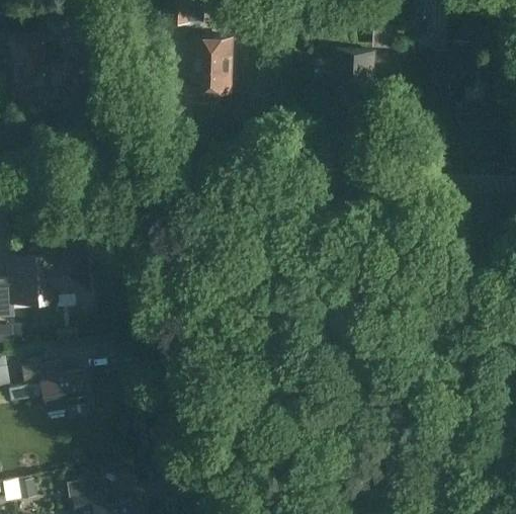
[(193,25),(193,0),(170,0),(170,25),(193,25)]
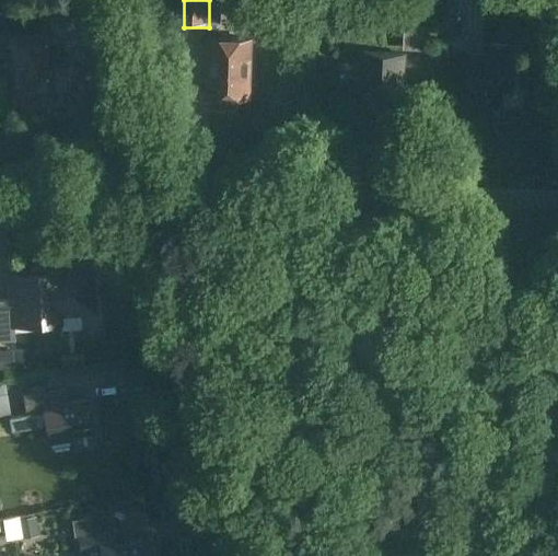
[(405,53),(427,54),(428,16),(406,15),(405,53)]
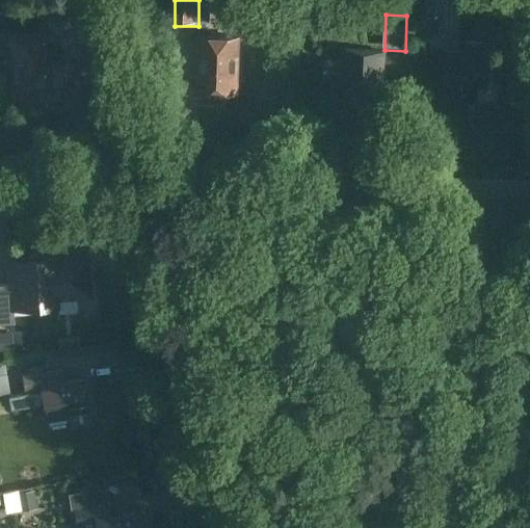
[(60,111),(60,100),(79,99),(77,67),(46,69),(45,38),(16,40),(19,97),(36,96),(36,101),(42,101),(42,112),(60,111)]
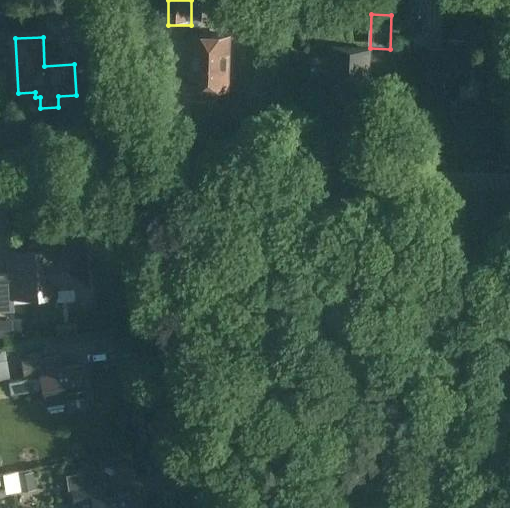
[(193,89),(229,90),(230,38),(189,38),(189,49),(193,49),(193,89)]
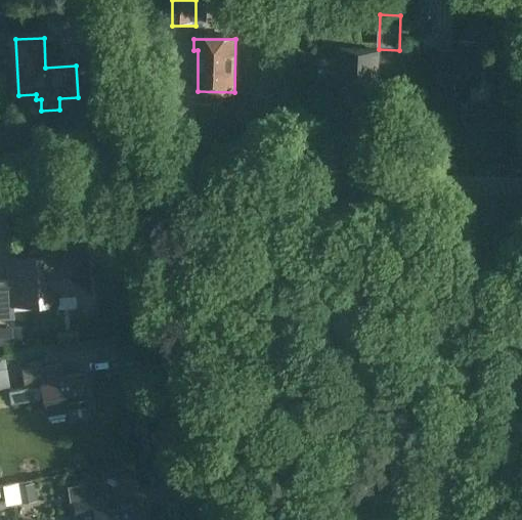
[(346,102),(378,103),(380,54),(341,53),(341,66),(320,65),(319,88),(346,90),(346,102)]
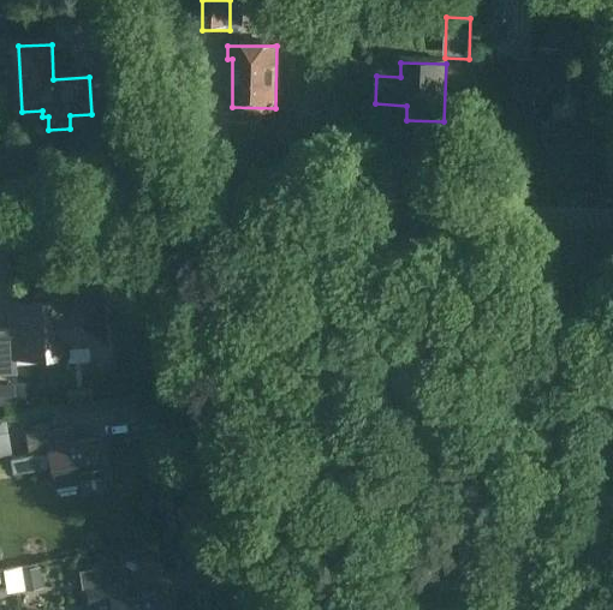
[(0,333),(0,378),(18,377),(18,376),(17,362),(18,362),(70,358),(67,335),(88,333),(88,336),(106,335),(103,300),(15,306),(16,333),(0,333)]
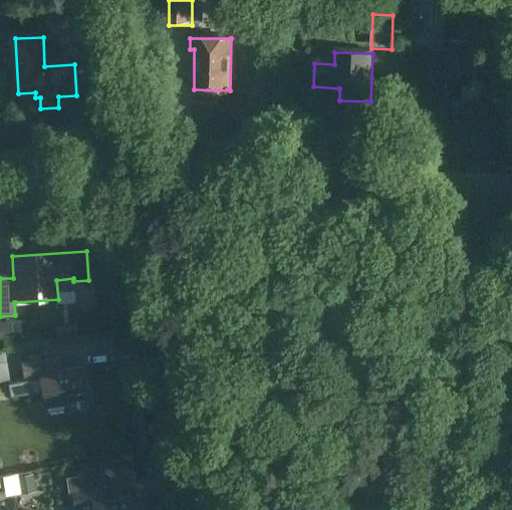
[(51,300),(50,313),(66,314),(67,301),(51,300)]
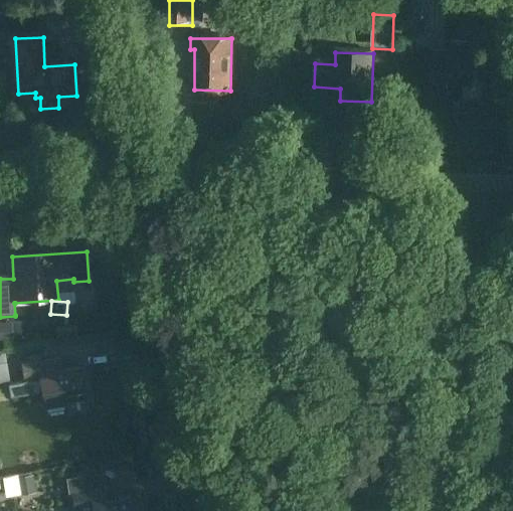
[(14,325),(0,326),(0,342),(15,342),(14,325)]
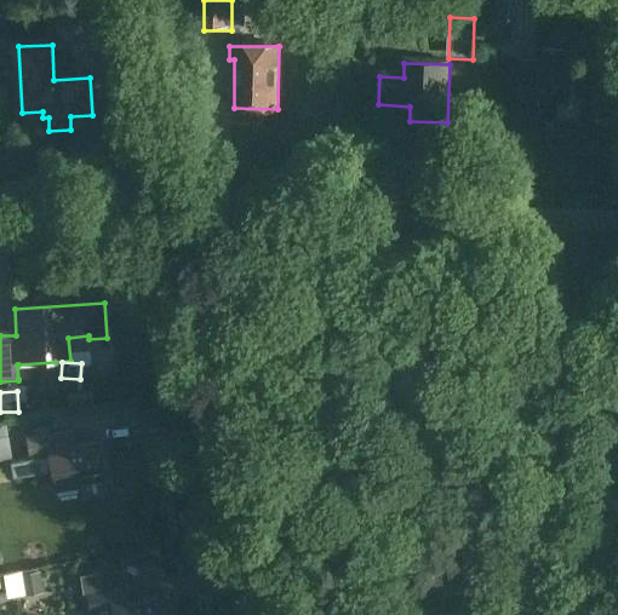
[(75,435),(28,443),(29,454),(50,452),(57,494),(80,490),(80,487),(83,486),(87,509),(108,505),(103,482),(108,482),(102,446),(78,450),(75,435)]
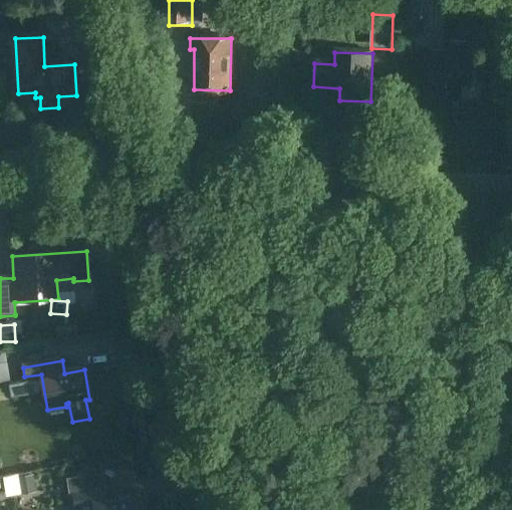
[(33,478),(20,480),(23,495),(36,493),(33,478)]
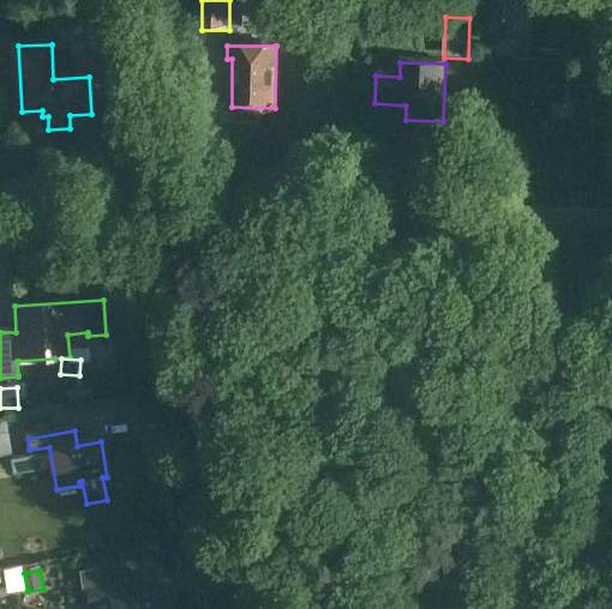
[(93,606),(94,606),(94,608),(172,608),(171,595),(127,601),(126,585),(91,590),(93,606)]
